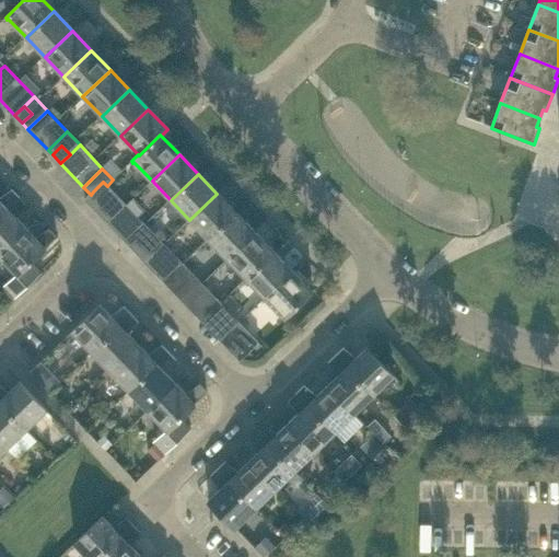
[(93,192),(102,199),(111,190),(107,186),(103,182),(93,192)]
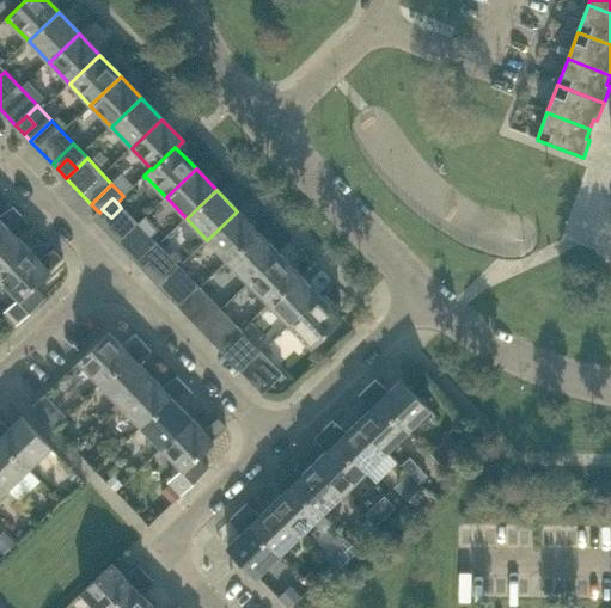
[(12,208),(0,216),(0,235),(20,216),(12,208)]
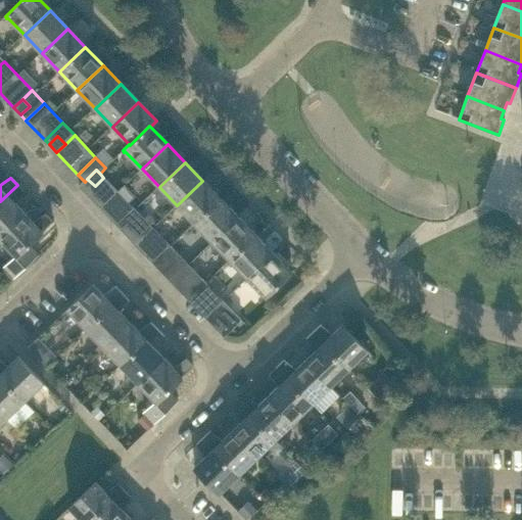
[(109,183),(103,178),(95,186),(86,194),(100,208),(117,192),(127,183),(124,181),(112,181),(109,183)]
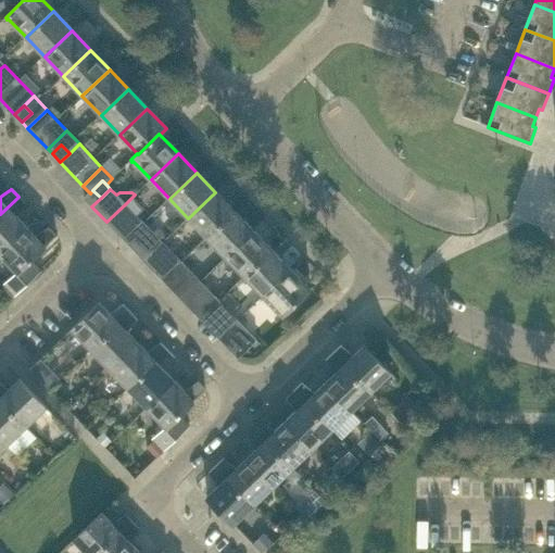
[(91,206),(101,198),(92,190),(90,193),(84,199),(91,206)]
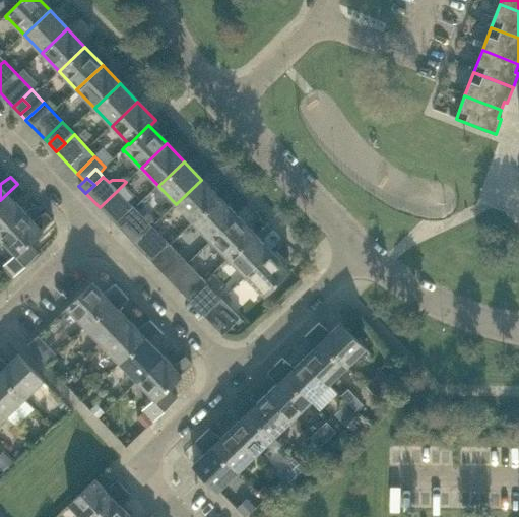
[(193,222),(219,198),(201,180),(176,204),(193,222)]
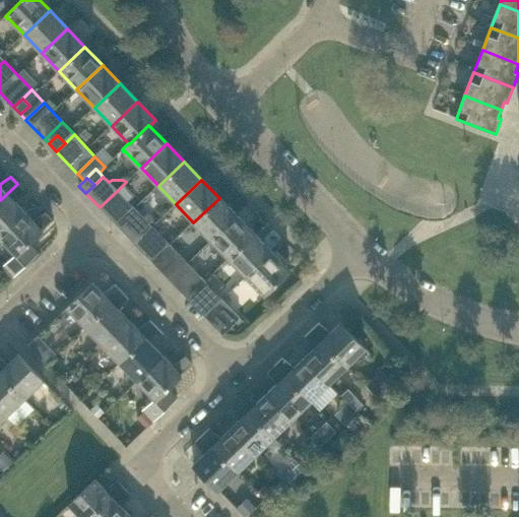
[(15,202),(24,191),(17,184),(0,200),(0,235),(24,211),(15,202)]
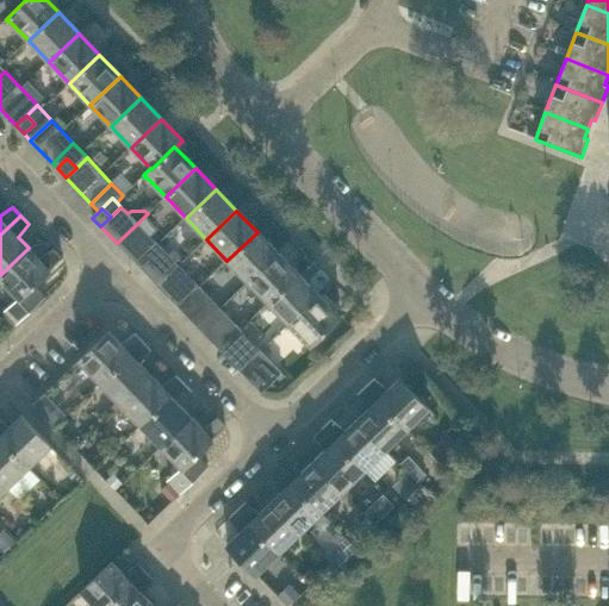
[(137,224),(117,243),(132,261),(143,250),(154,241),(137,224)]
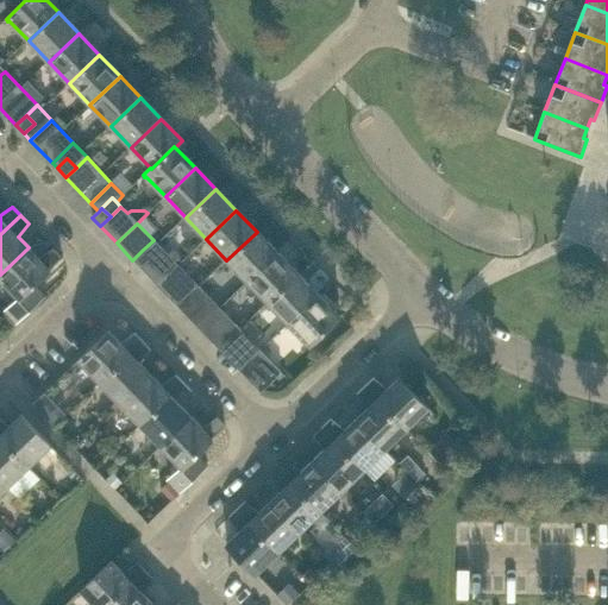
[(248,282),(277,253),(257,232),(226,260),(248,282)]
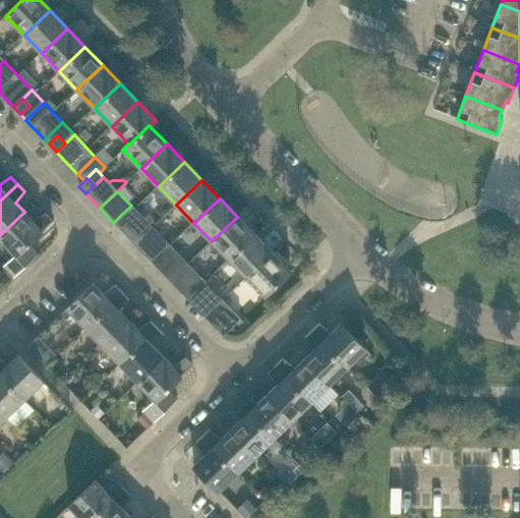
[(122,214),(129,222),(138,213),(131,206),(122,214)]
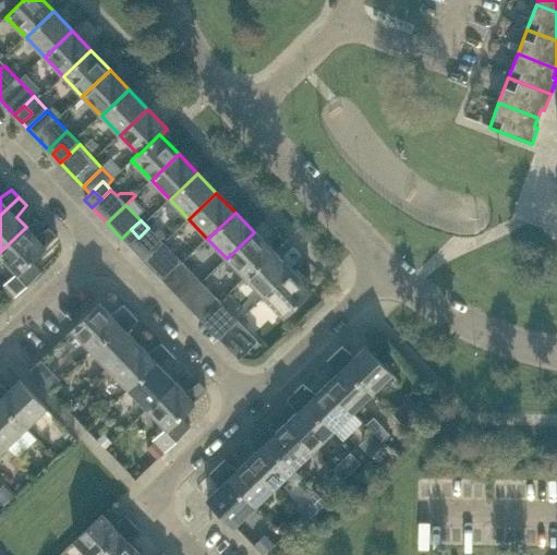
[(48,229),(36,238),(26,227),(0,252),(0,255),(17,274),(4,286),(14,297),(39,273),(31,263),(46,248),(45,248),(56,237),(48,229)]
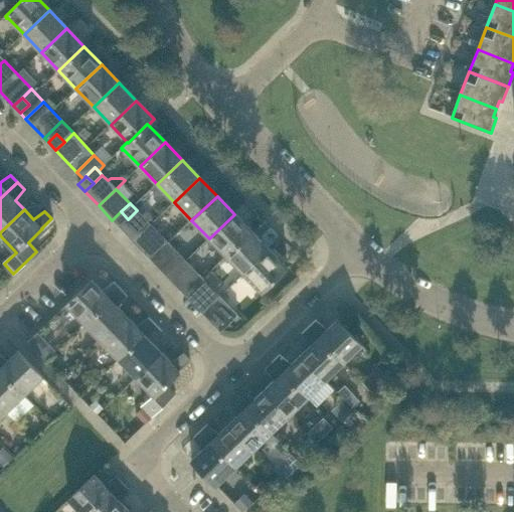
[(128,219),(119,227),(147,257),(156,247),(164,239),(137,210),(128,219)]
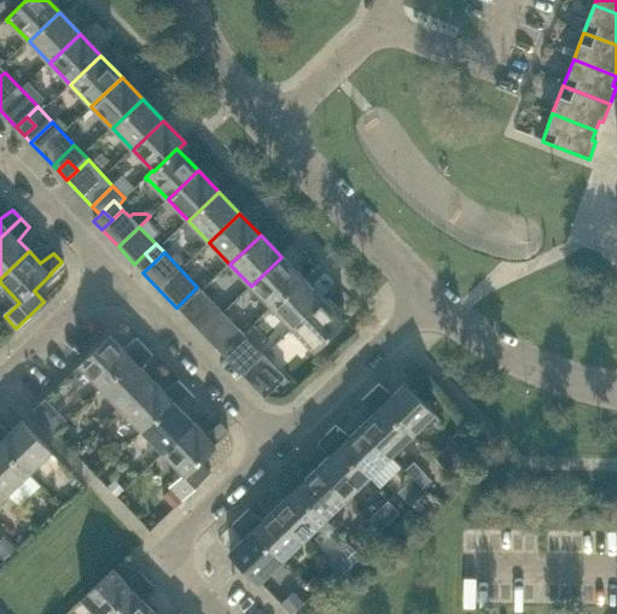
[(145,253),(134,264),(143,273),(153,263),(145,253)]
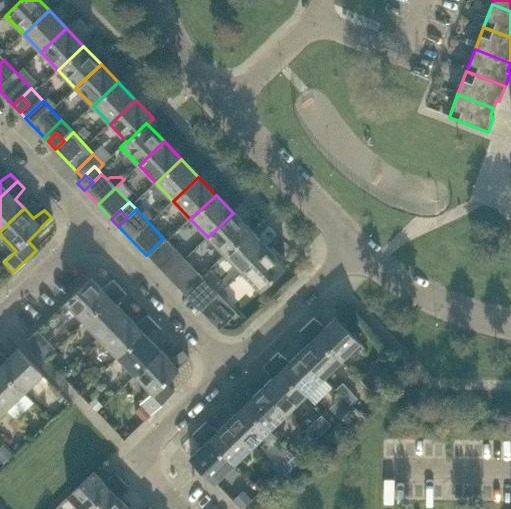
[(225,255),(250,230),(233,213),(208,237),(225,255)]
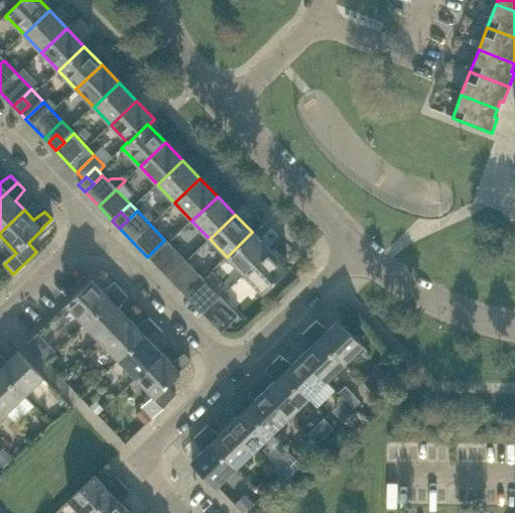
[(244,275),(269,250),(252,232),(227,257),(244,275)]
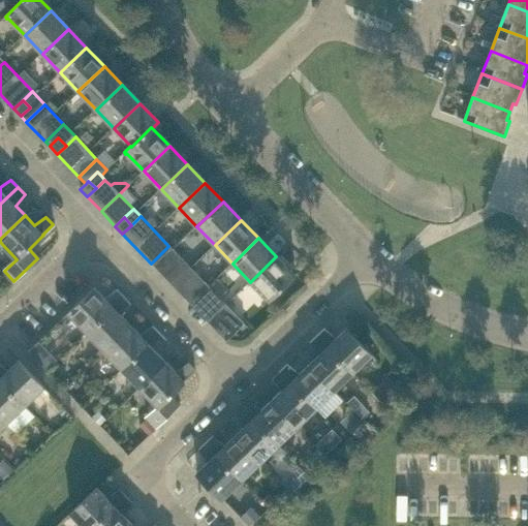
[(160,254),(167,263),(176,253),(168,246),(160,254)]
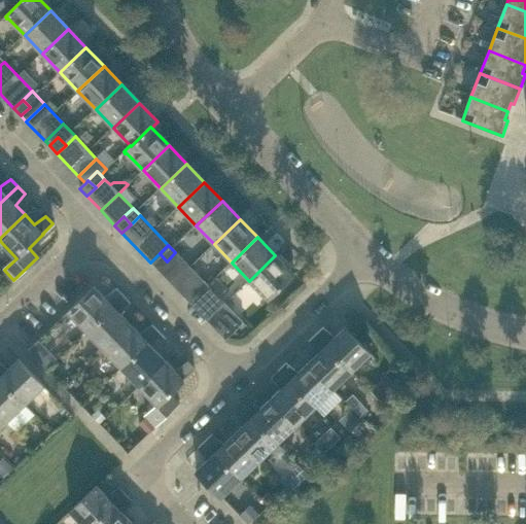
[(167,262),(158,270),(185,300),(195,290),(204,282),(175,252),(167,262)]
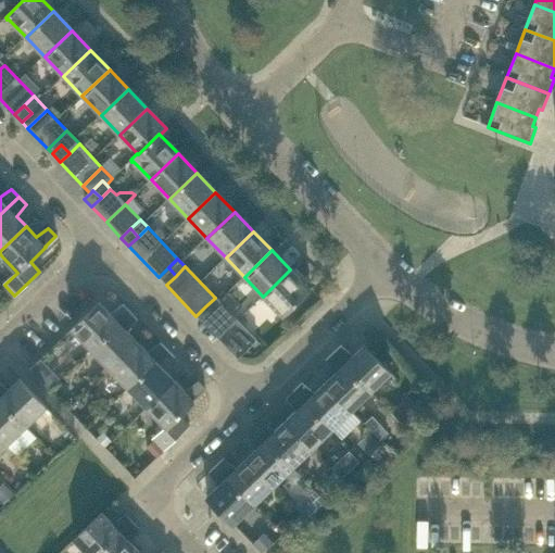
[(166,285),(176,276),(168,267),(159,277),(166,285)]
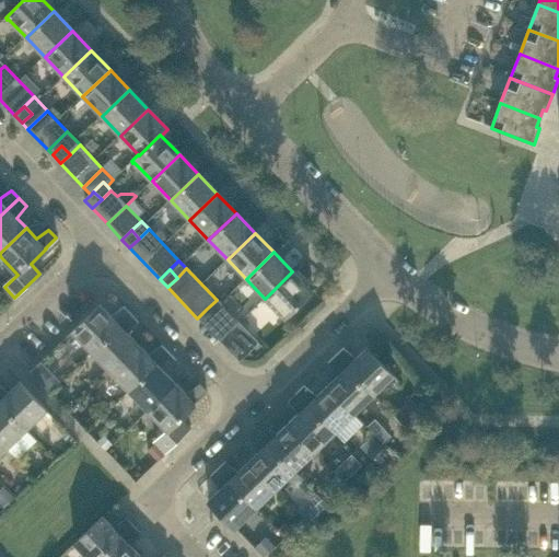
[(312,291),(311,291),(292,271),(265,299),(283,317),(282,318),(283,320),(313,292),(312,291)]
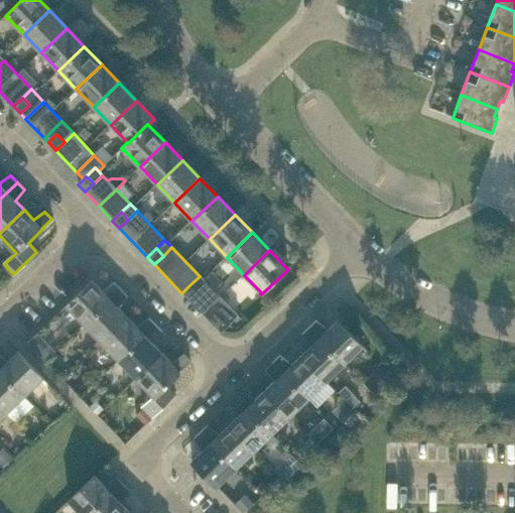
[(190,284),(198,292),(207,283),(200,276),(190,284)]
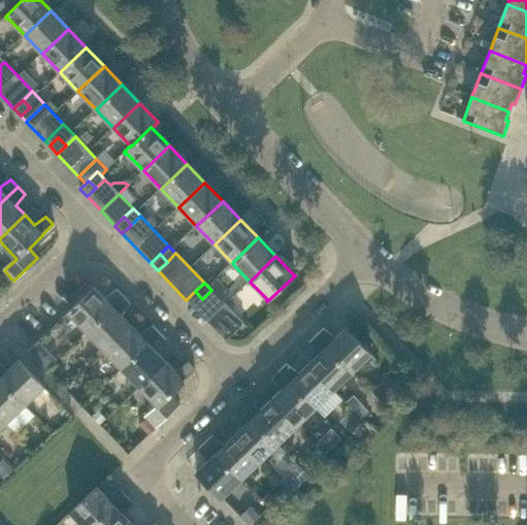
[(95,289),(95,288),(67,314),(68,315),(69,315),(87,332),(124,297),(117,290),(104,299),(95,289)]
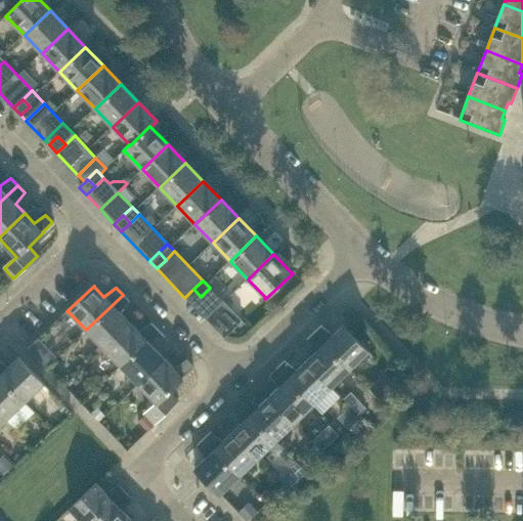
[(201,297),(191,305),(219,334),(236,316),(210,288),(201,297)]
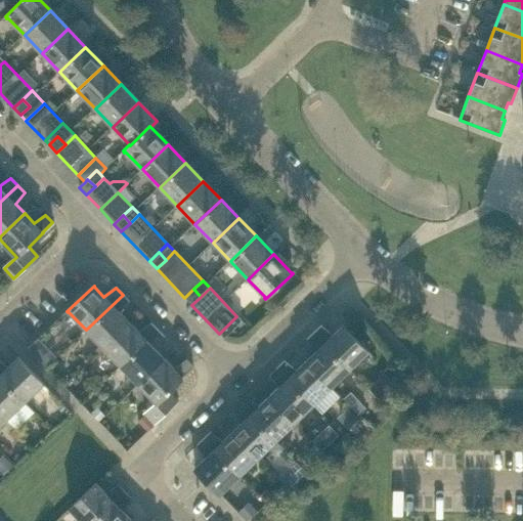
[(191,305),(201,297),(193,289),(184,298),(191,305)]
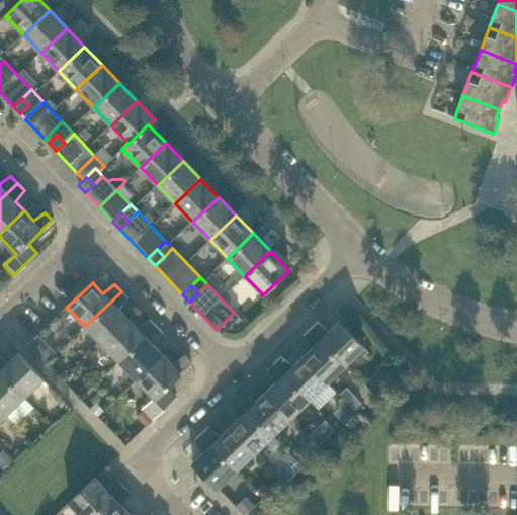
[(118,310),(128,298),(121,291),(85,326),(102,344),(127,320),(118,310)]
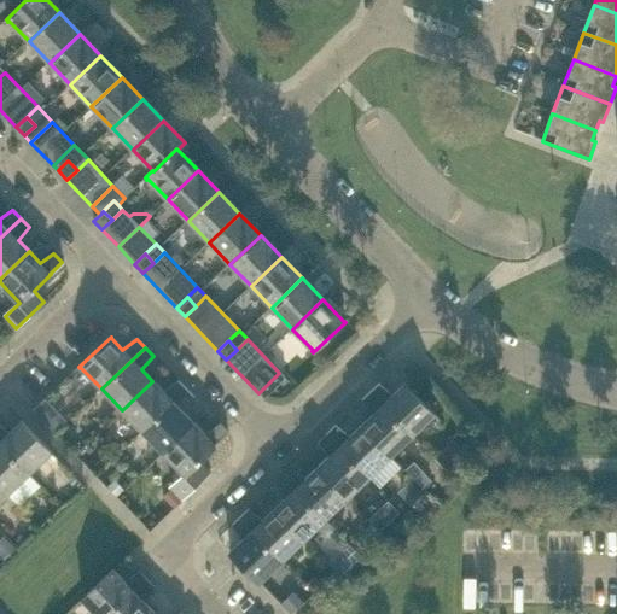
[(265,399),(285,379),(279,373),(258,393),(265,399)]
